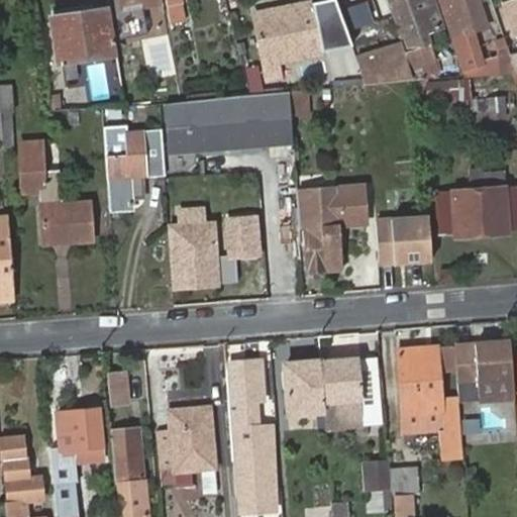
[(163,3),(163,0),(122,0),(125,9),(163,3)]
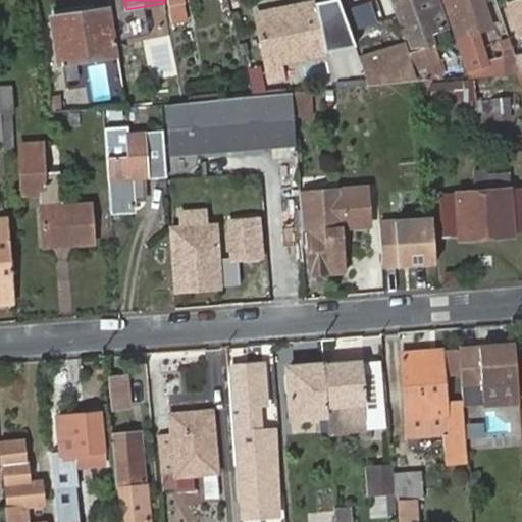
[(340,0),(316,0),(255,13),(267,85),(286,80),(282,63),(355,44),(350,29),(375,19),(369,0),(362,0),(343,6),(340,0)]
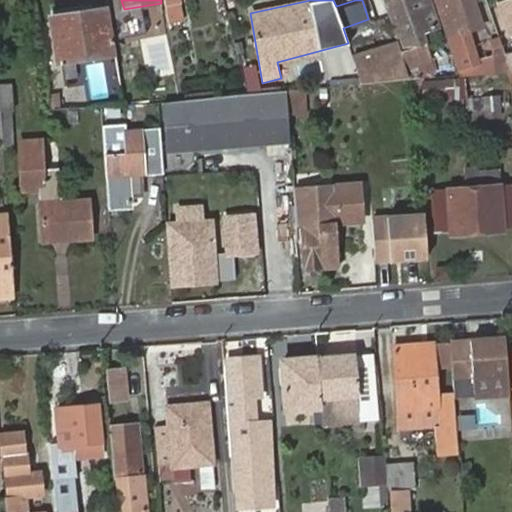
[(386,0),(389,9),(391,8),(401,38),(432,29),(425,10),(422,11),(418,0),(386,0)]
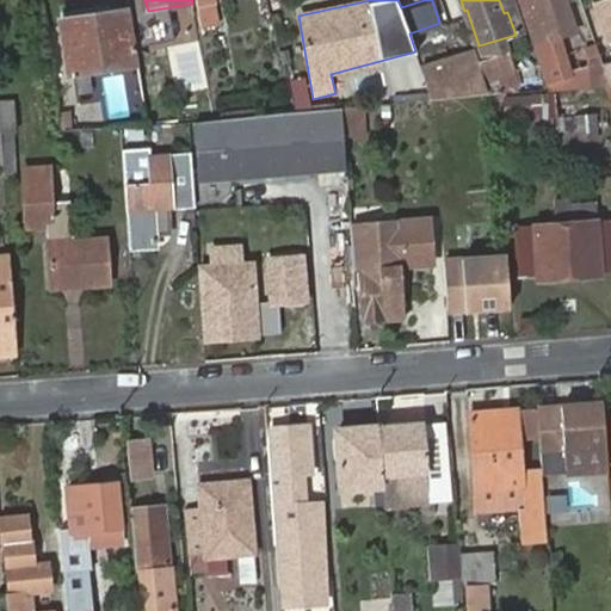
[(522,0),(554,87),(610,82),(610,78),(605,63),(598,42),(588,44),(593,62),(574,69),(568,53),(555,57),(549,39),(579,28),(568,0),(522,0)]
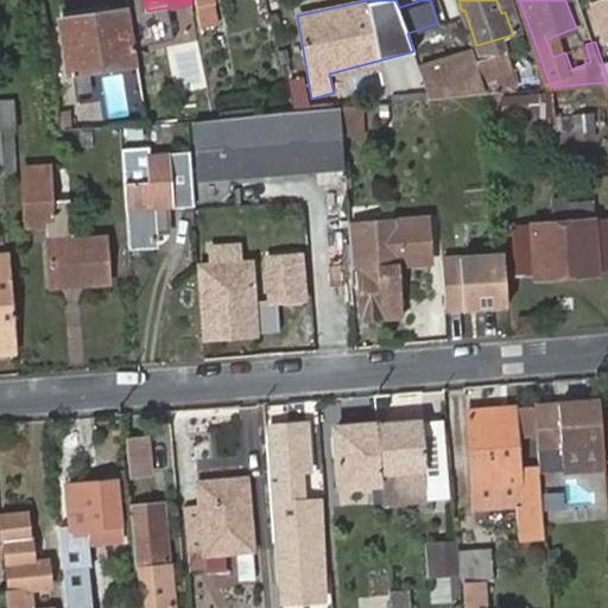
[(607,0),(594,0),(601,19),(607,17),(607,0)]
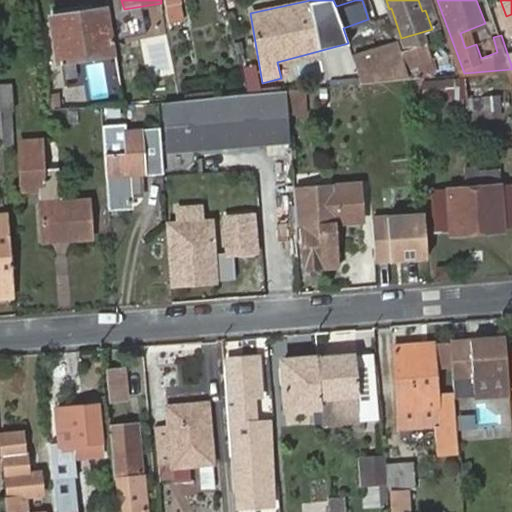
[(55,16),(61,55),(61,63),(70,61),(114,54),(106,8),(55,16)]
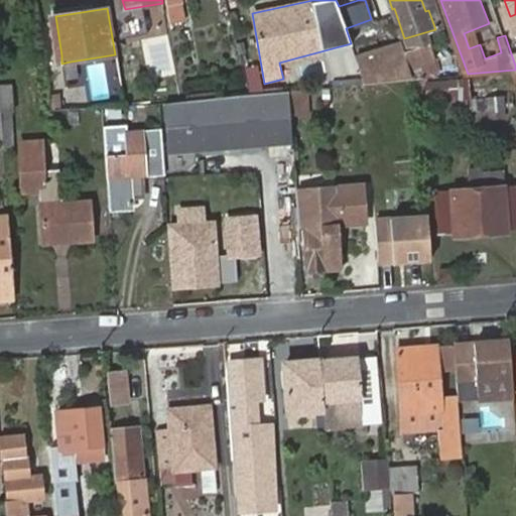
[(129,26),(115,29),(122,70),(138,67),(129,26)]
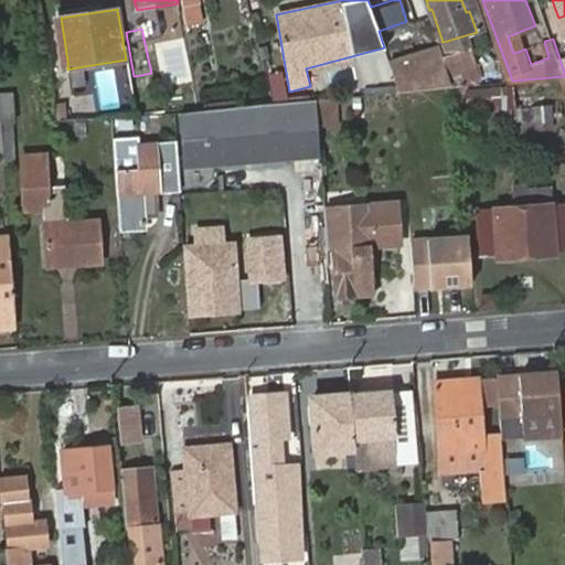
[(443,56),(447,72),(449,77),(450,80),(450,81),(452,86),(482,75),(472,46),(443,56)]
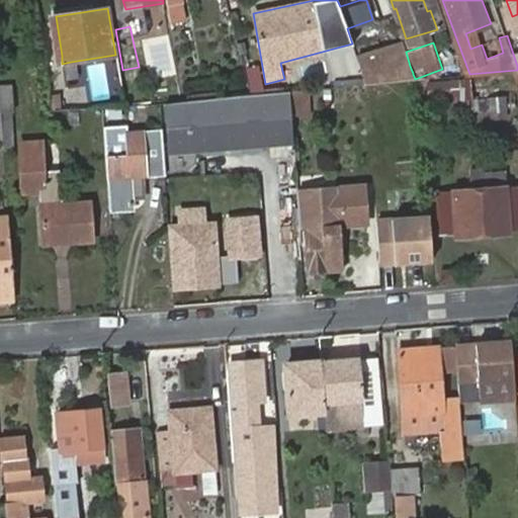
[(405,47),(359,62),(365,81),(396,71),(400,78),(413,74),(413,73),(412,71),(410,66),(406,52),(405,47)]
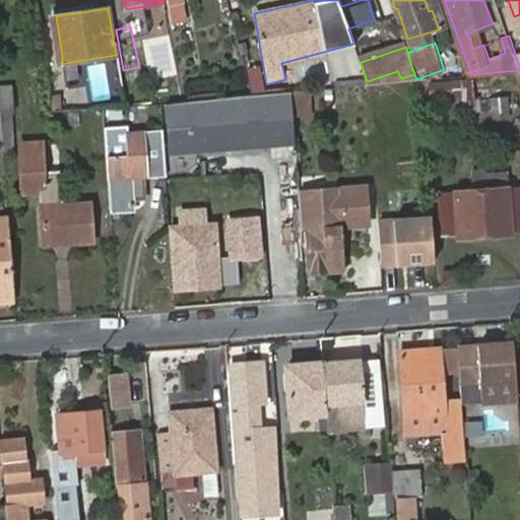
[(104,62),(87,65),(92,101),(110,98),(104,62)]
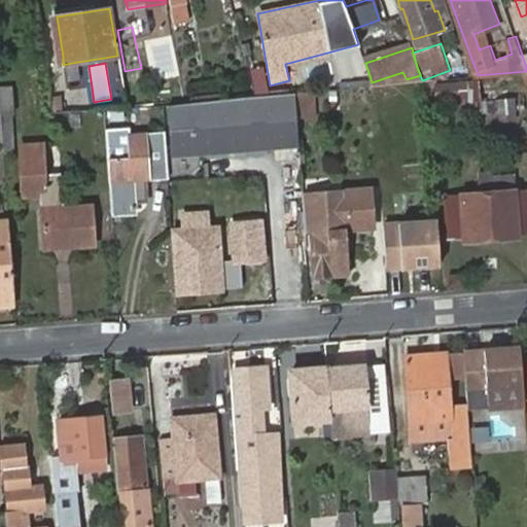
[(428,84),(429,99),(469,96),(469,99),(523,93),(521,77),(467,82),(428,84)]
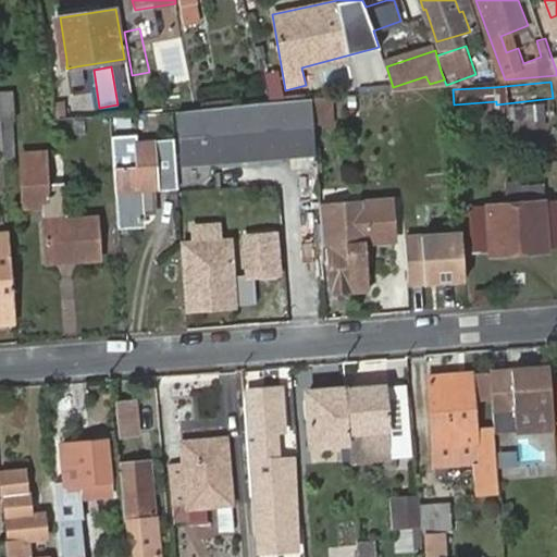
[(0,119),(1,119),(4,160),(15,160),(12,122),(11,96),(0,96),(0,119)]
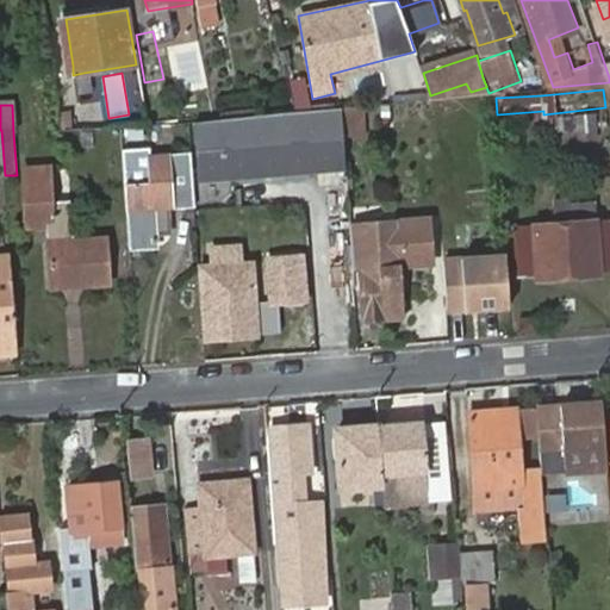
[(291,170),(347,167),(343,106),(323,107),(287,110),(291,170)]
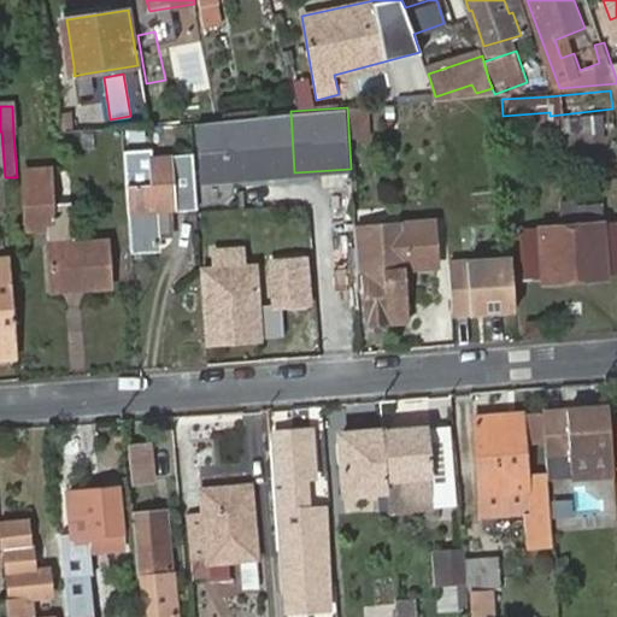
[(357,137),(371,136),(370,107),(354,109),(357,137)]
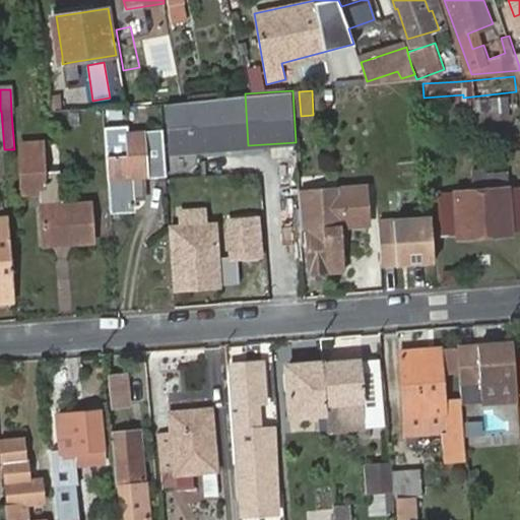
[(245,93),(170,101),(173,150),(248,145),(245,93)]
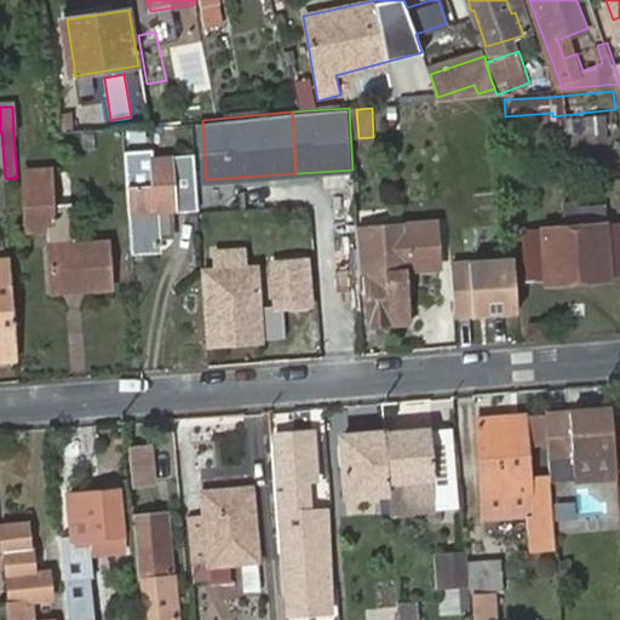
[(619,128),(619,120),(619,112),(572,118),(574,135),(619,128)]
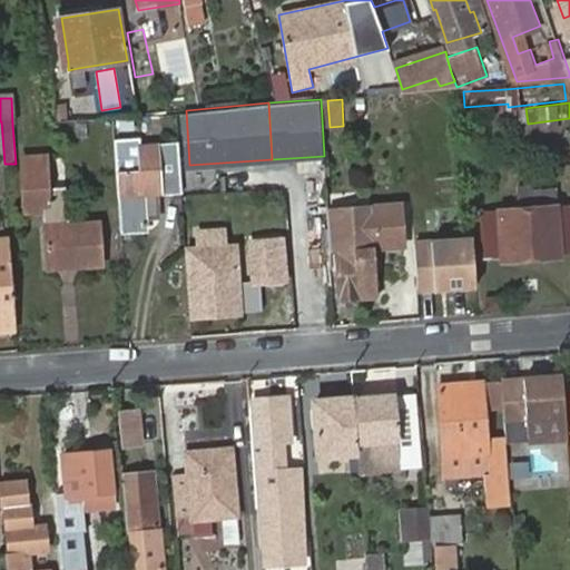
[(180,145),(117,149),(119,195),(121,234),(151,232),(150,220),(164,219),(163,193),(183,192),(180,145)]
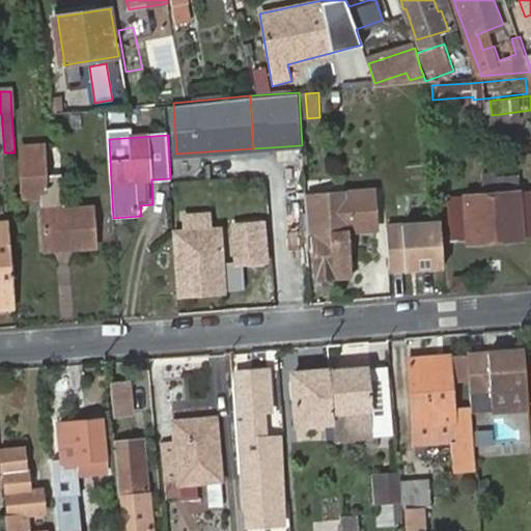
[(40,193),(44,250),(93,246),(91,208),(62,210),(60,174),(44,175),(42,148),(21,149),(23,194),(40,193)]
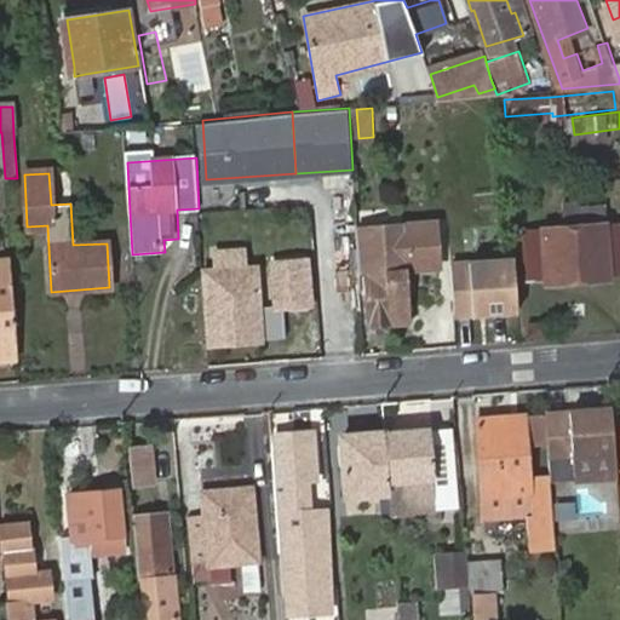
[(369,323),(413,321),(411,275),(442,273),(438,219),(357,225),(361,274),(366,274),(369,323)]
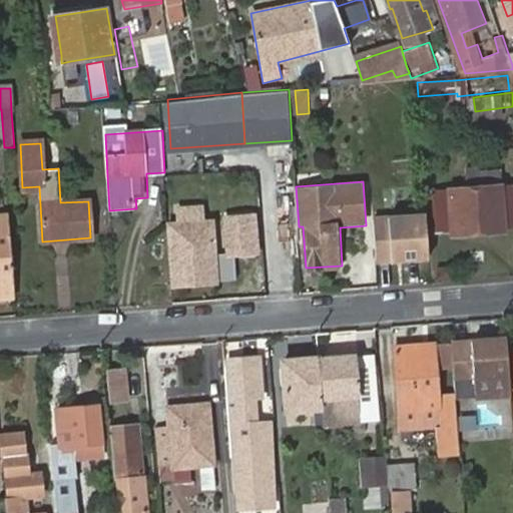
[(512,183),(501,185),(505,229),(512,228),(512,183)]
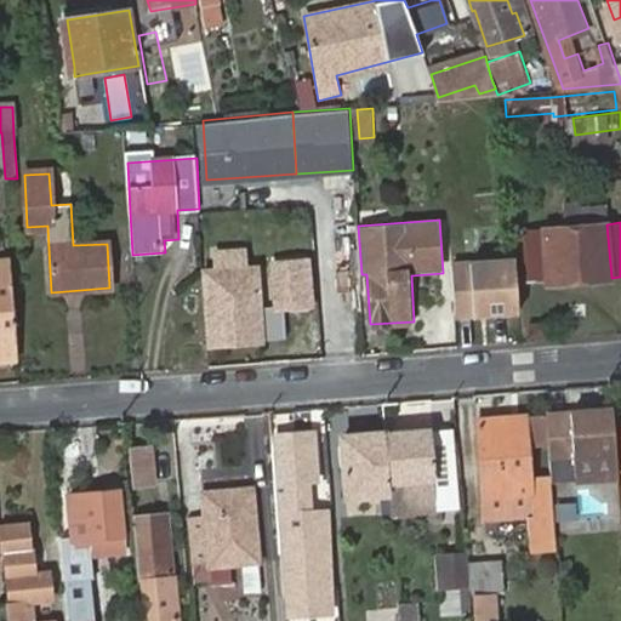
[(611,278),(607,224),(525,229),(529,278),(548,277),(548,281),(611,278)]
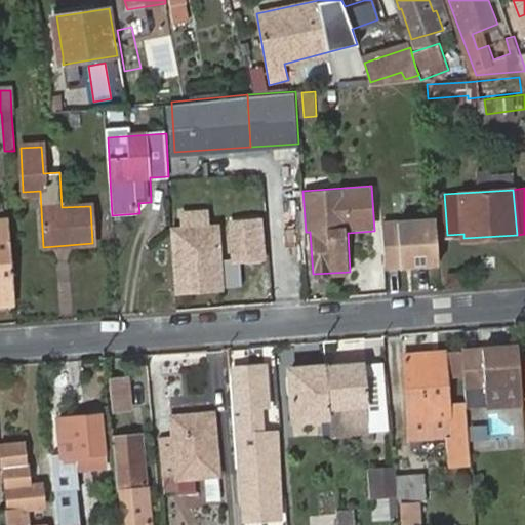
[(239,258),(259,256),(256,218),(231,220),(233,256),(219,258),(216,225),(174,228),(177,288),(221,286),(220,283),(240,282),(239,258)]
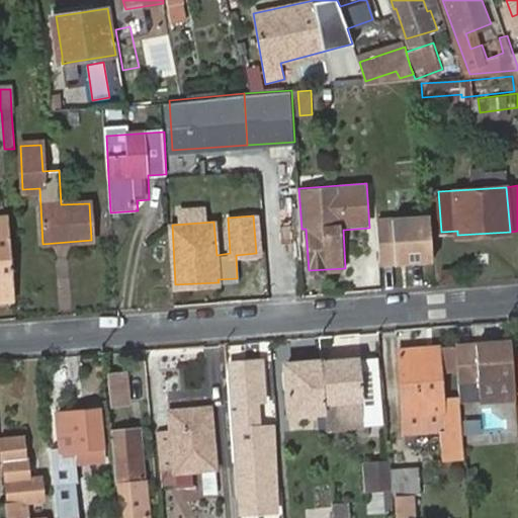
[(430,216),(377,219),(380,268),(433,264),(430,216)]
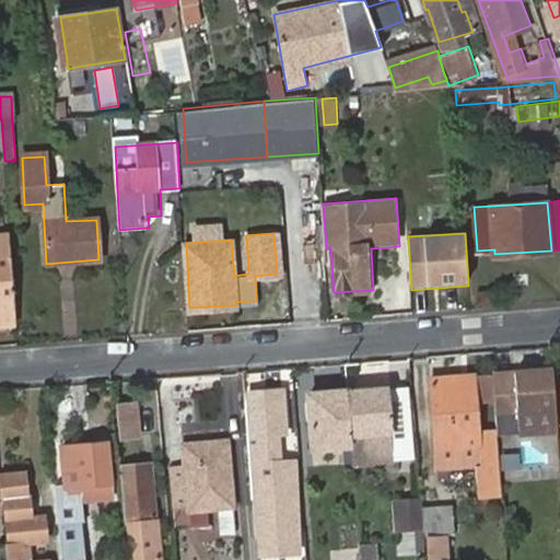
[(0,323),(15,322),(10,235),(0,235),(0,323)]
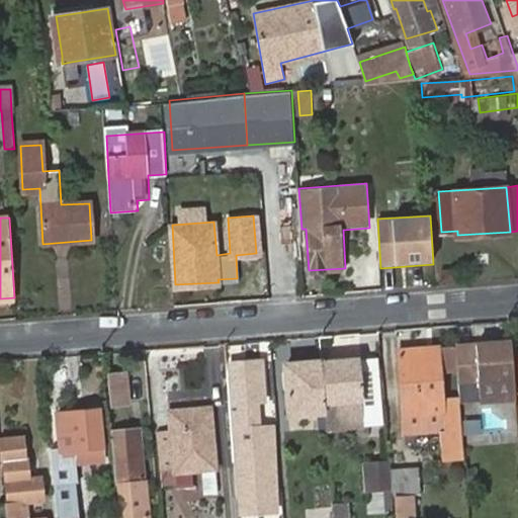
[(516,398),(512,341),(476,344),(477,349),(455,350),(458,382),(479,381),(480,400),(516,398)]
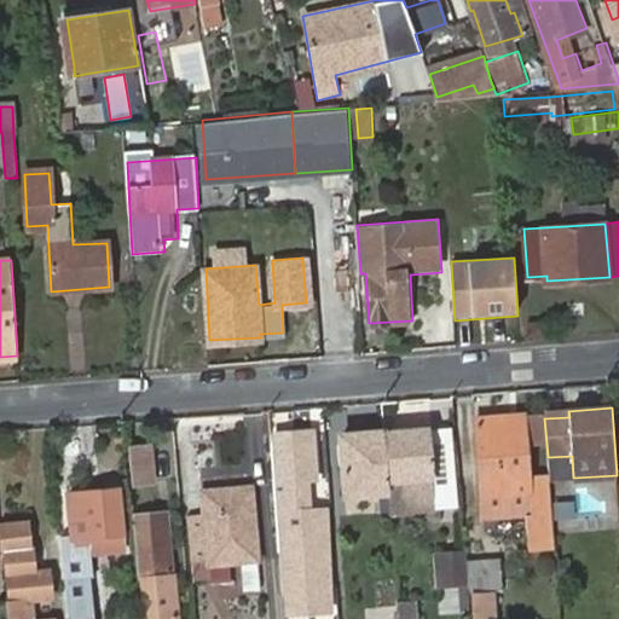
[(521,415),(510,416),(512,431),(522,429),(521,415)]
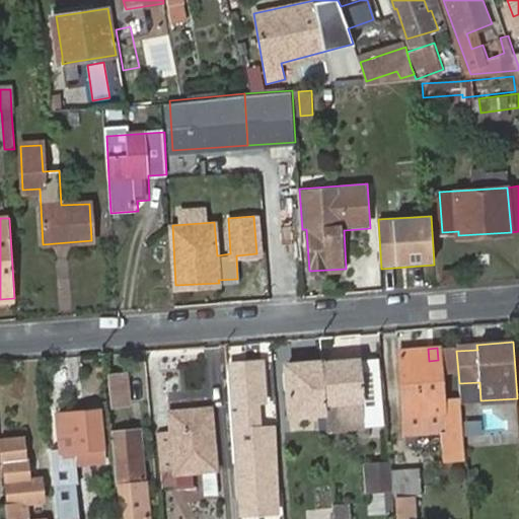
[(429,361),(428,349),(400,350),(404,414),(441,412),(438,360),(429,361)]
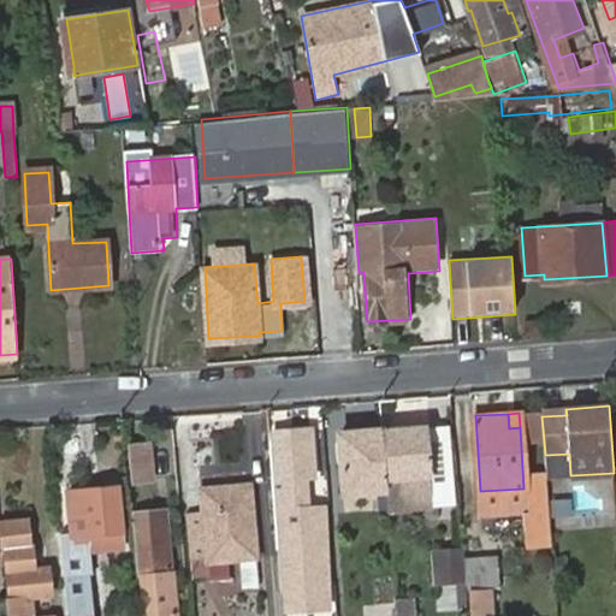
[(270,431),(283,615),(284,615),(335,612),(326,507),(309,508),(307,479),(318,479),(313,427),(270,431)]
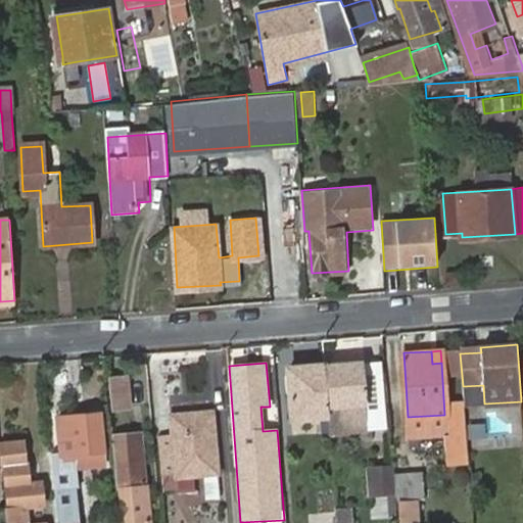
[(361,363),(323,365),(327,406),(328,414),(328,421),(329,431),(329,436),(367,433),(365,402),(361,363)]
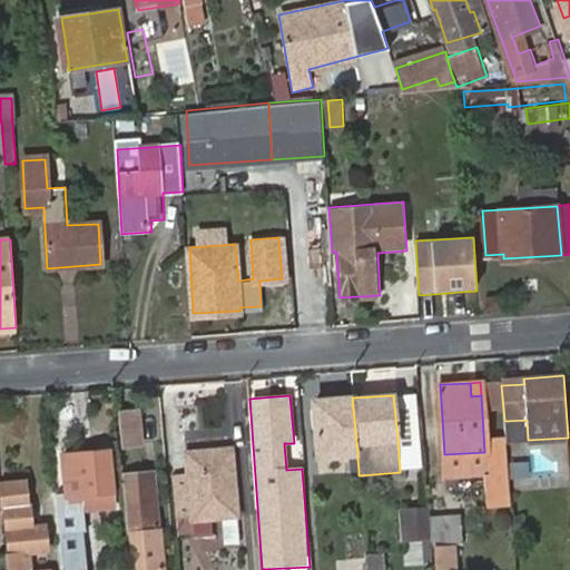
[(356,442),(352,397),(315,401),(318,454),(346,452),(357,451),(356,442)]
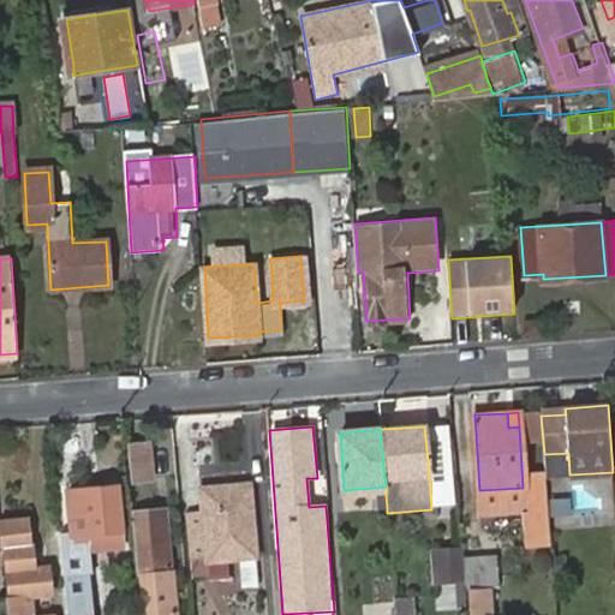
[(151,440),(126,442),(131,484),(156,481),(151,440)]
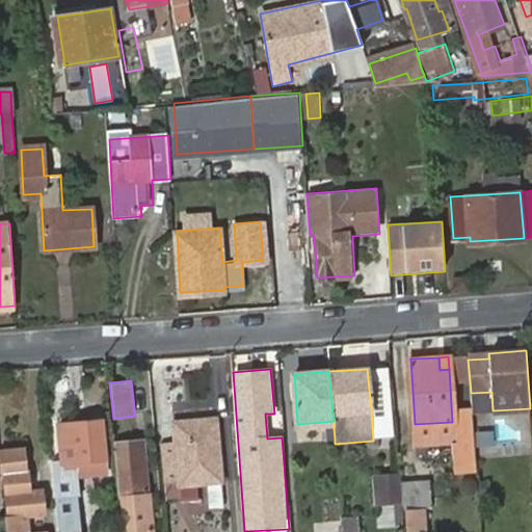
[(455,405),(457,452),(449,453),(450,472),(473,471),(472,452),(469,452),(467,405),(455,405)]
